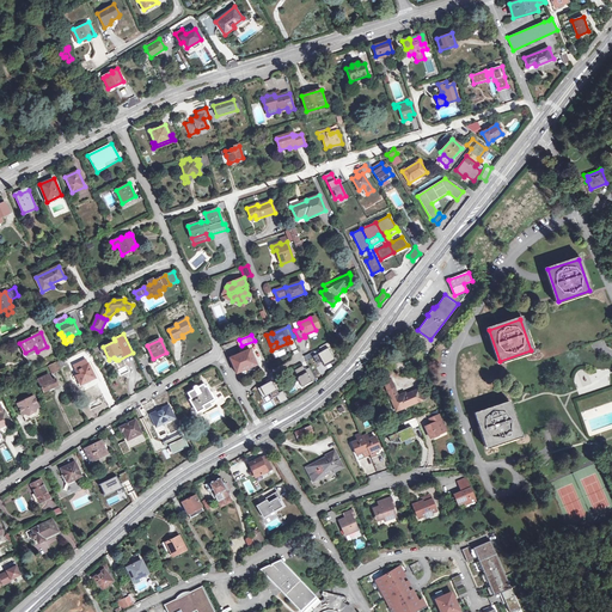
[(257,365),(251,349),(230,359),(237,373),(257,365)]
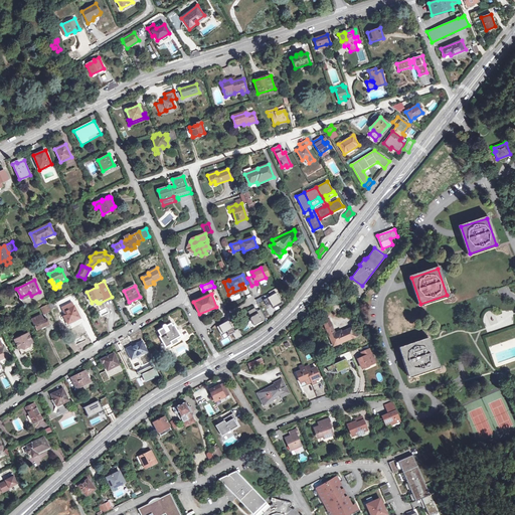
[(283,304),(276,294),(264,301),(268,307),(271,305),(273,308),(283,304)]
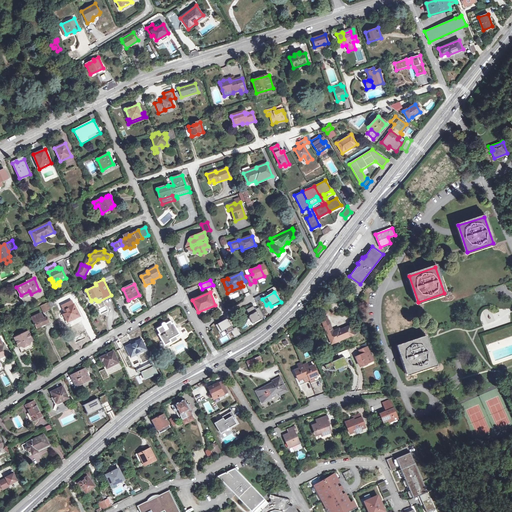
[(51,308),(57,305),(54,300),(48,304),(51,308)]
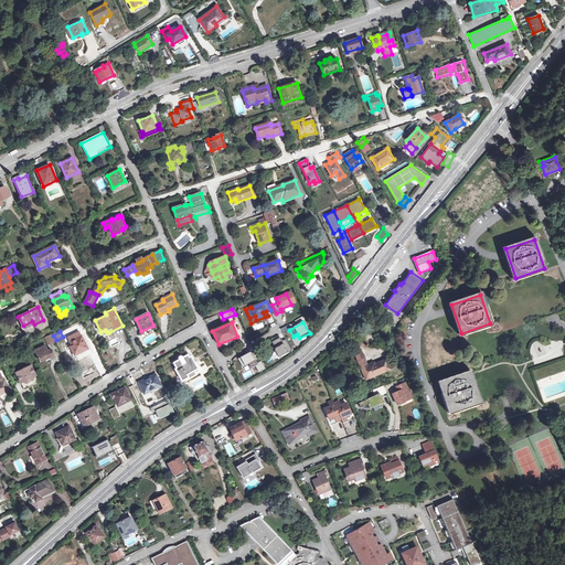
[(82,336),(81,336),(80,332),(67,338),(72,345),(67,348),(68,351),(70,350),(74,358),(80,355),(78,354),(88,349),(82,336)]
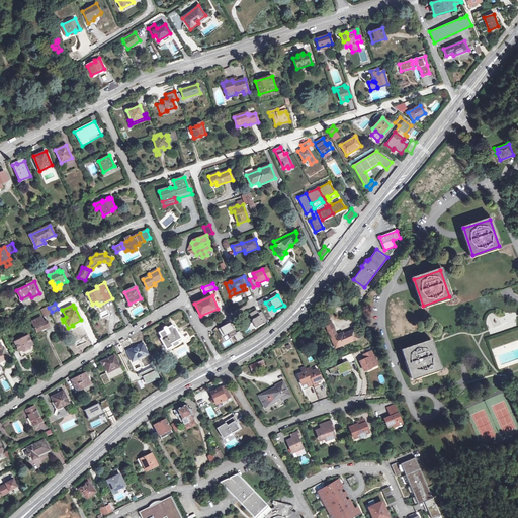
[(45,317),(51,314),(47,308),(41,311),(45,317)]
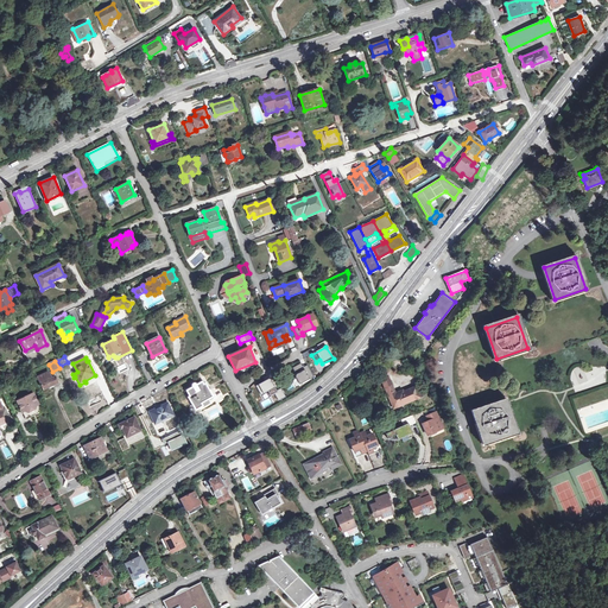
[(292,368),(296,374),(296,377),(299,385),(314,377),(308,366),(303,368),(302,363),(292,368)]
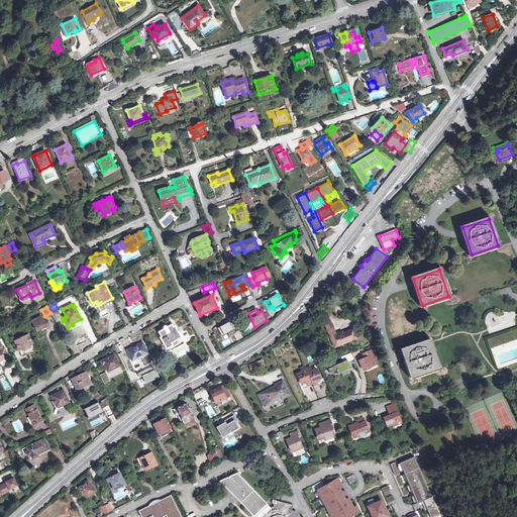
[(46,319),(42,321),(39,315),(31,320),(37,331),(49,326),(46,319)]
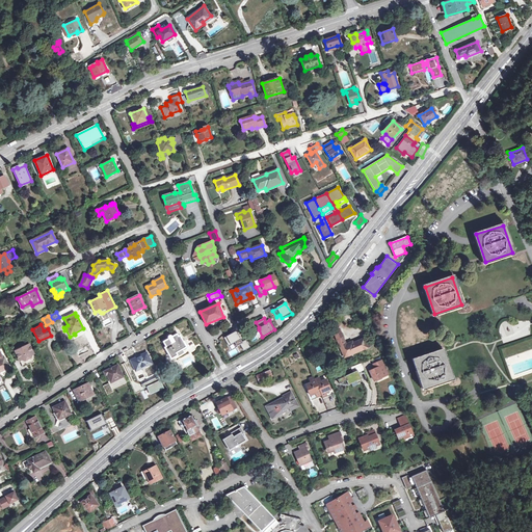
[(366,338),(352,343),(348,345),(347,344),(346,344),(340,329),(334,331),(343,353),(345,353),(346,356),(370,346),(366,338)]
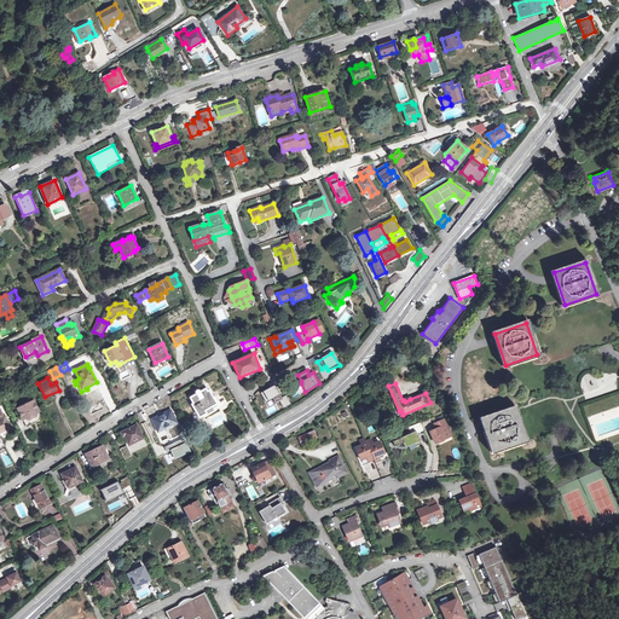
[(275,386),(260,393),(266,404),(273,399),(276,404),(279,401),(283,399),(282,398),(275,386)]
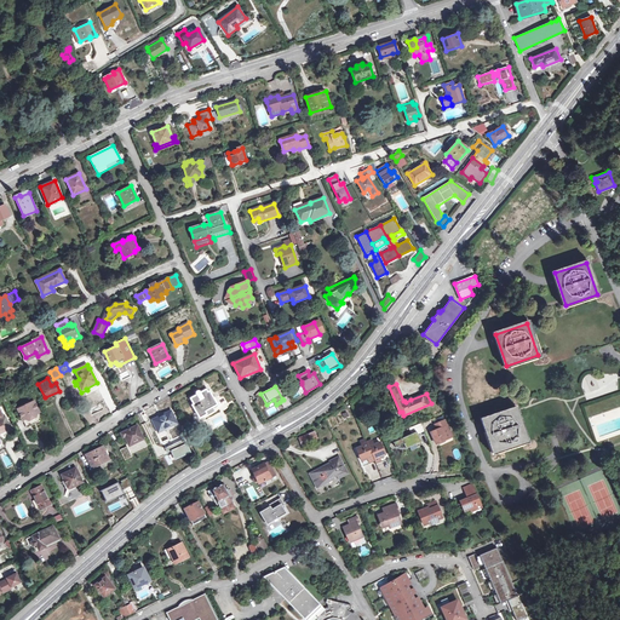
[(294,397),(305,394),(302,386),(291,390),(294,397)]
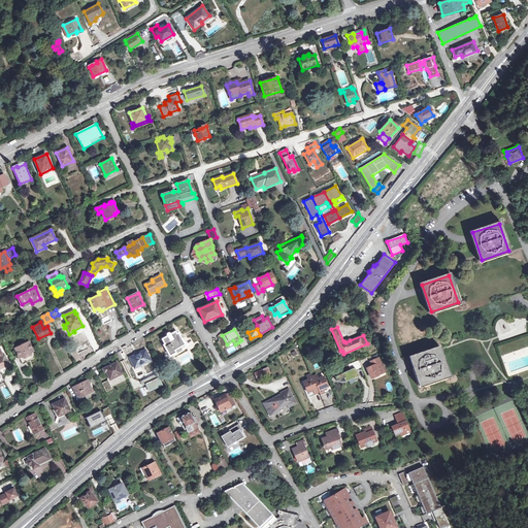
[(163,344),(168,353),(171,352),(173,355),(176,353),(175,351),(182,348),(186,345),(178,332),(176,333),(175,331),(171,333),(168,333),(167,336),(162,339),(165,344),(163,344)]
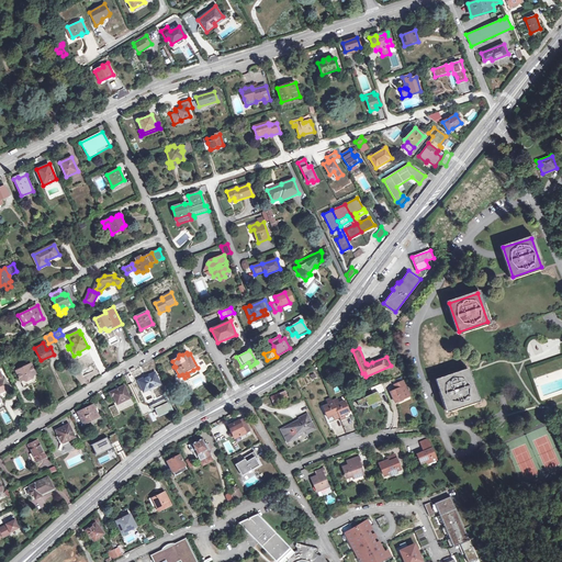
[(257,362),(254,364),(258,370),(263,367),(260,359),(256,361),(257,362)]
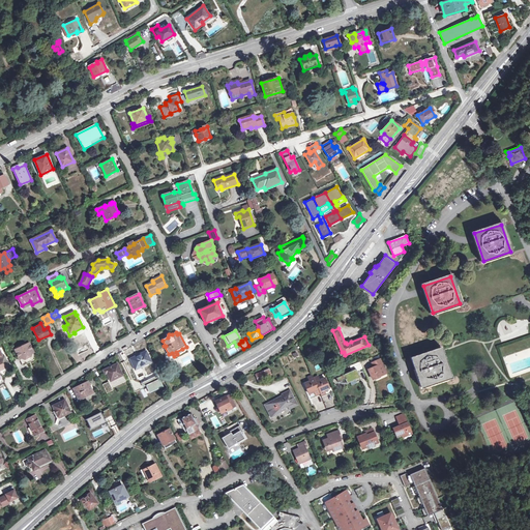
[(20,350),(16,352),(23,366),(36,359),(29,344),(19,349),(20,350)]
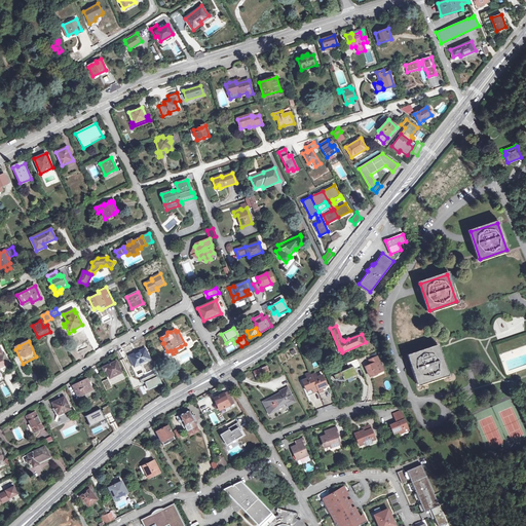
[(0,348),(1,348),(0,345),(0,368),(1,368),(2,370),(7,367),(6,365),(9,364),(5,353),(4,354),(2,350),(0,351),(0,348)]
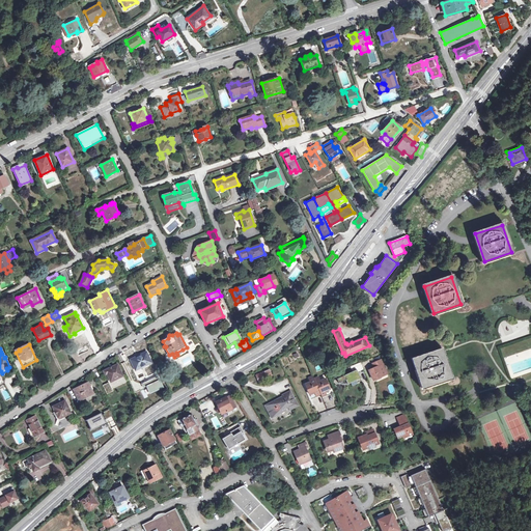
[(450,378),(441,351),(414,359),(423,387),(450,378)]
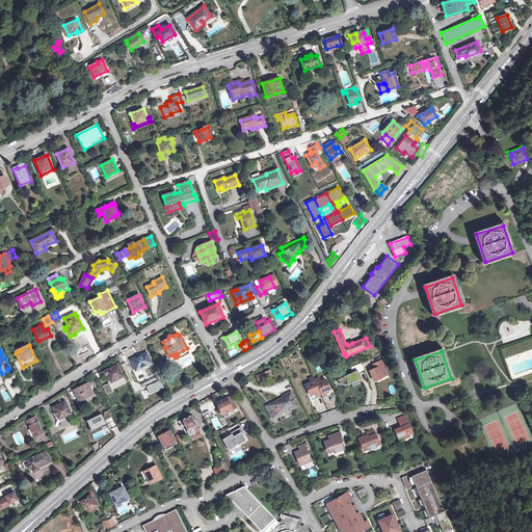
[(136,372),(152,364),(147,353),(131,361),(136,372)]
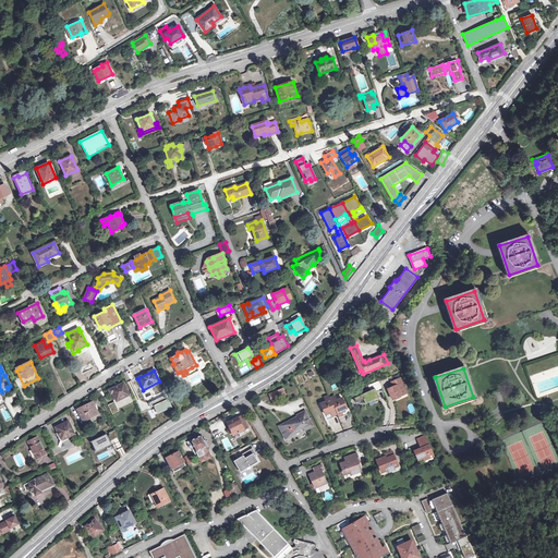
[(388,389),(390,395),(395,393),(396,398),(407,393),(400,378),(391,383),(393,387),(388,389)]
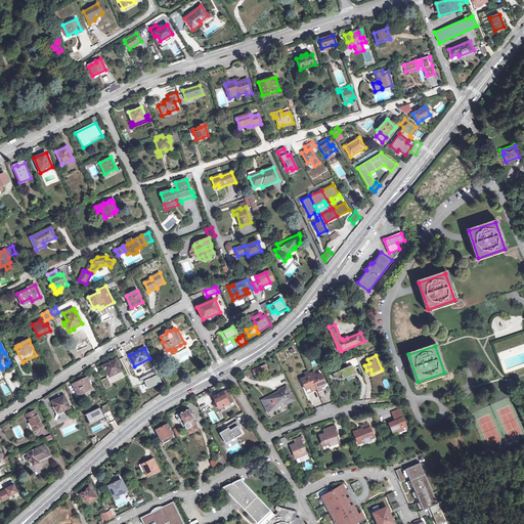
[(116,360),(104,366),(105,369),(110,377),(101,381),(105,389),(112,386),(111,384),(124,377),(116,360)]
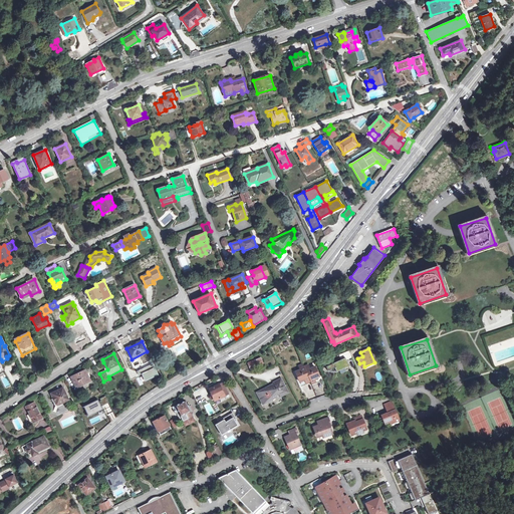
[(260,365),(265,362),(263,357),(250,362),(253,369),(260,366),(260,365)]
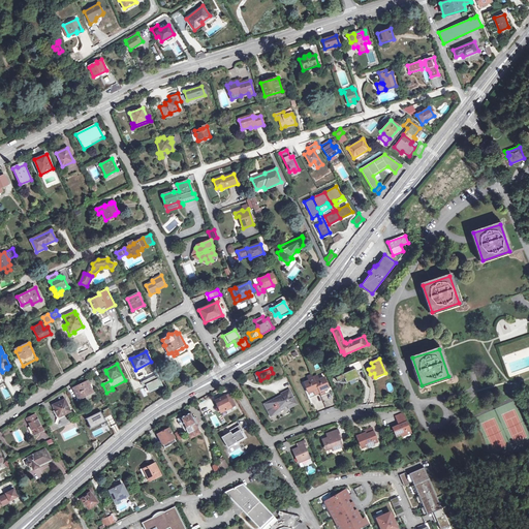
[(349,381),(353,379),(354,382),(360,380),(354,369),(335,377),(337,381),(340,382),(343,382),(349,381)]
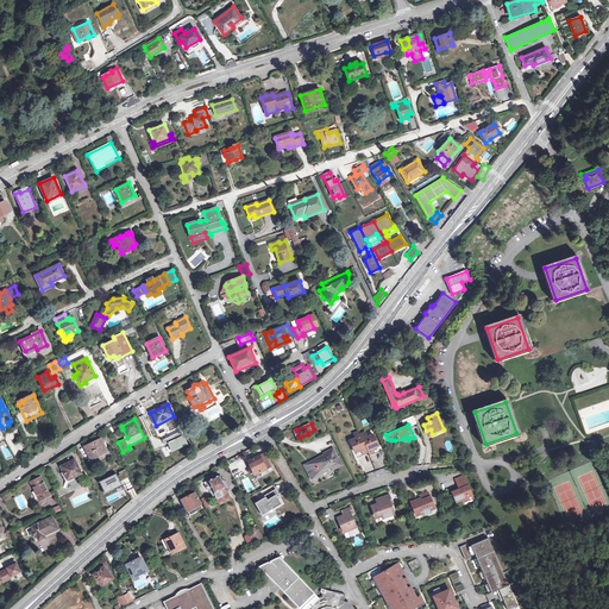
[(350,440),(357,458),(368,453),(369,456),(380,452),(378,446),(374,434),(366,437),(365,432),(360,434),(359,431),(353,433),(356,438),(350,440)]
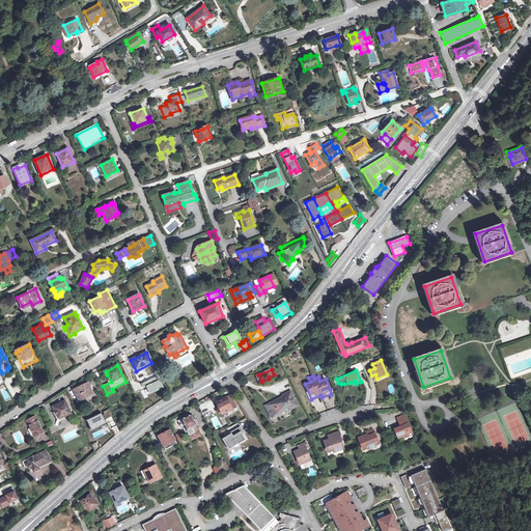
[(87,395),(92,392),(89,385),(75,391),(79,400),(88,396),(87,395)]
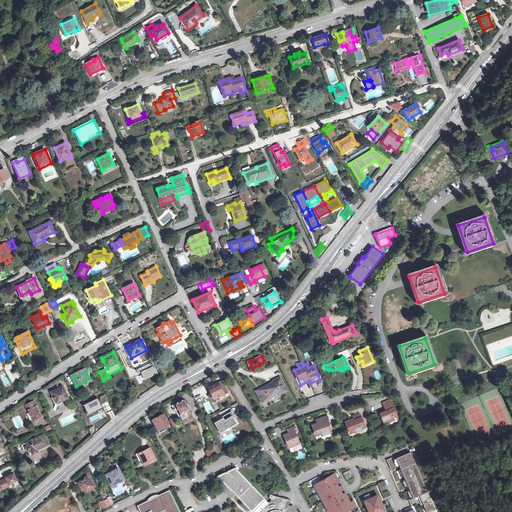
[(20,379),(24,388),(28,385),(24,377),(20,379)]
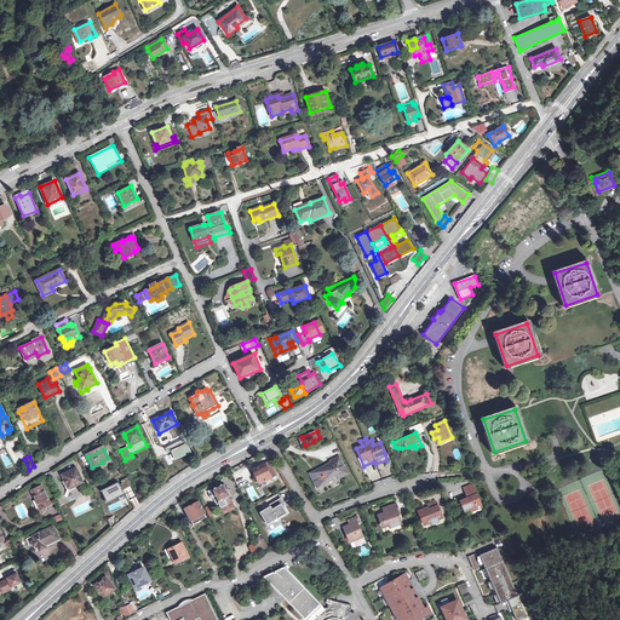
[(332,465),(314,475),(320,487),(337,478),(336,476),(339,475),(342,477),(350,472),(343,458),(333,463),(332,465)]
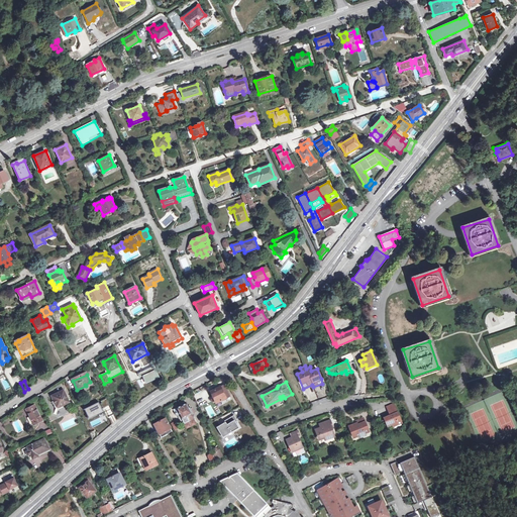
[(210,392),(215,404),(226,398),(229,397),(224,385),(221,387),(220,387),(210,392)]
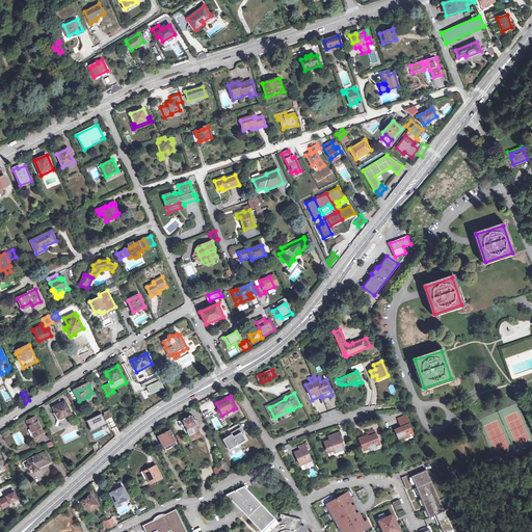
[(53,407),(55,410),(53,411),(58,422),(65,419),(64,417),(71,414),(65,402),(53,407)]
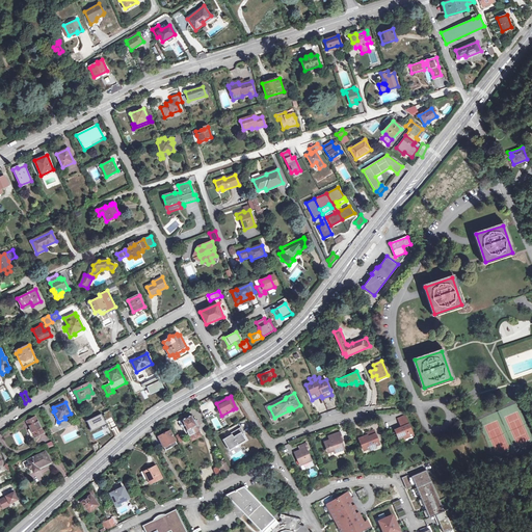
[(233,409),(221,416),(223,419),(235,414),(233,409)]
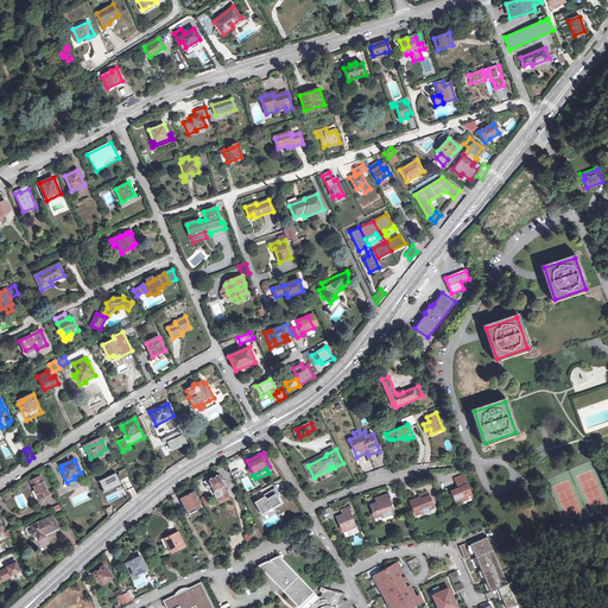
[(125,469),(100,481),(105,492),(120,483),(119,481),(128,476),(125,469)]
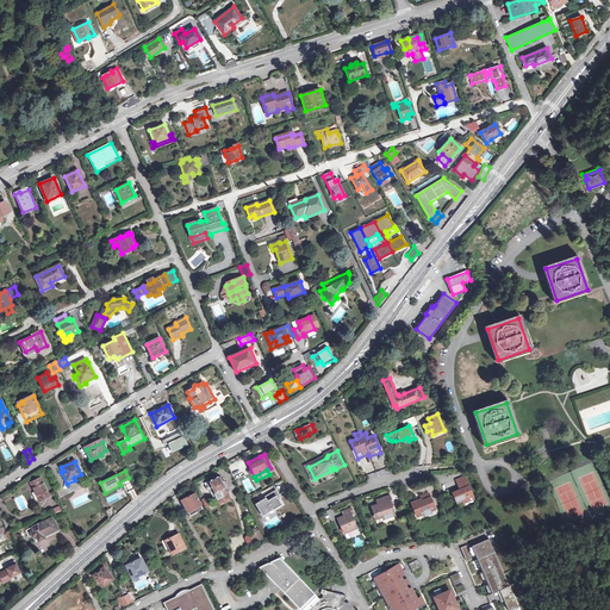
[(452,493),(456,504),(462,502),(464,504),(474,499),(468,486),(464,477),(455,480),(460,490),(452,493)]
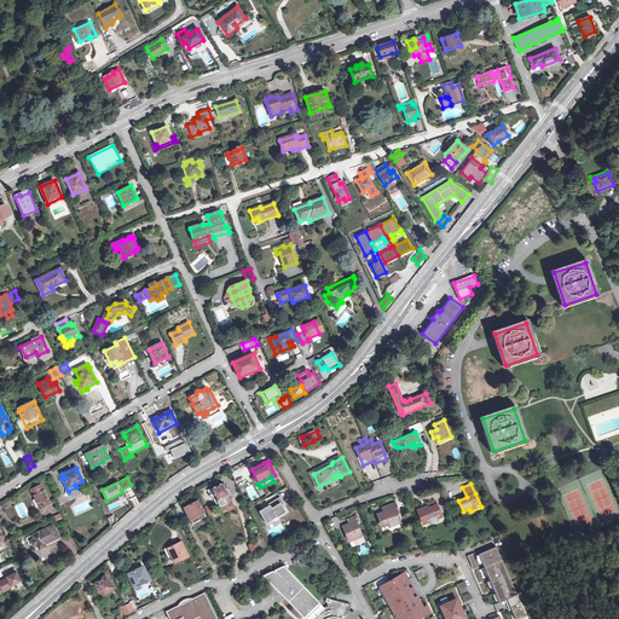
[(40,508),(51,503),(41,485),(32,491),(40,508)]
